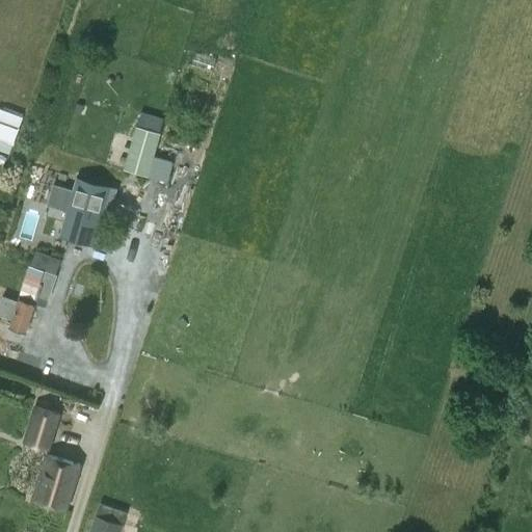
[(0,105),(0,149),(11,153),(25,113),(0,105)]
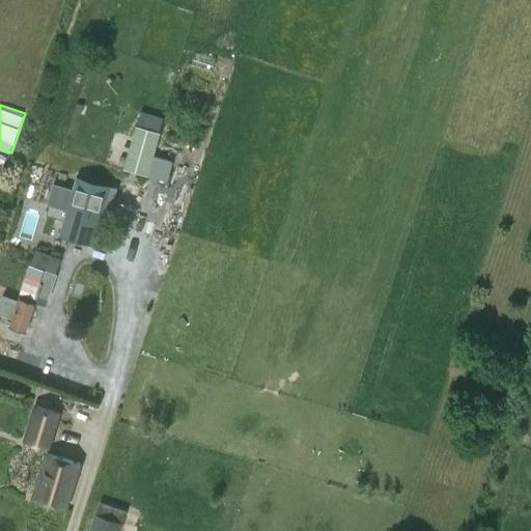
[(164,128),(166,116),(140,110),(137,121),(164,128)]
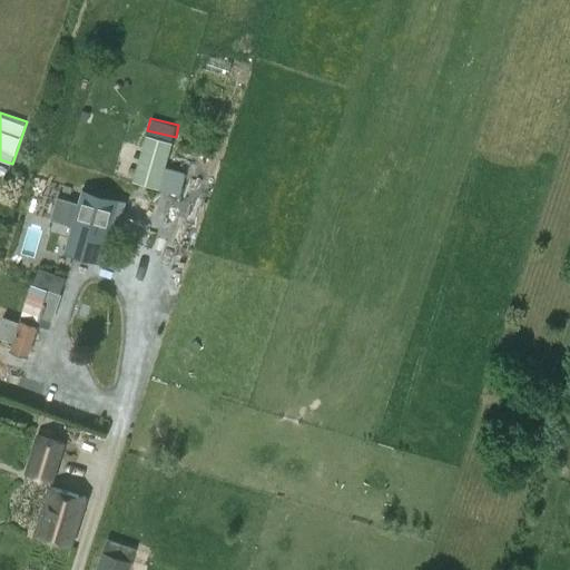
[(160,188),(174,143),(147,135),(134,180),(160,188)]
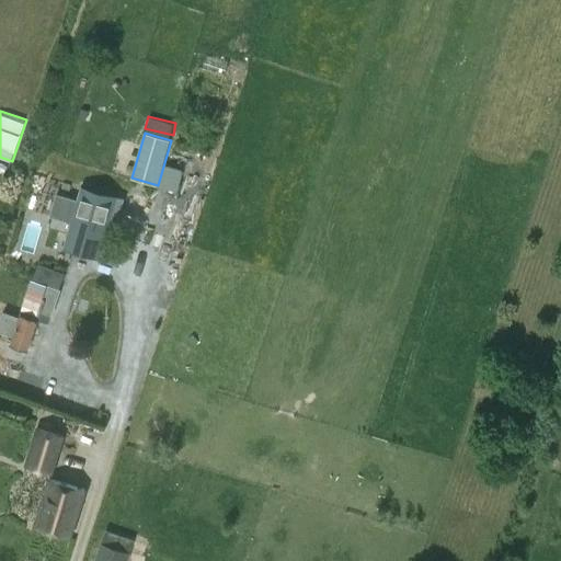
[(81,185),(78,195),(77,201),(56,194),(53,206),(49,216),(71,222),(66,239),(101,249),(116,195),(81,185)]
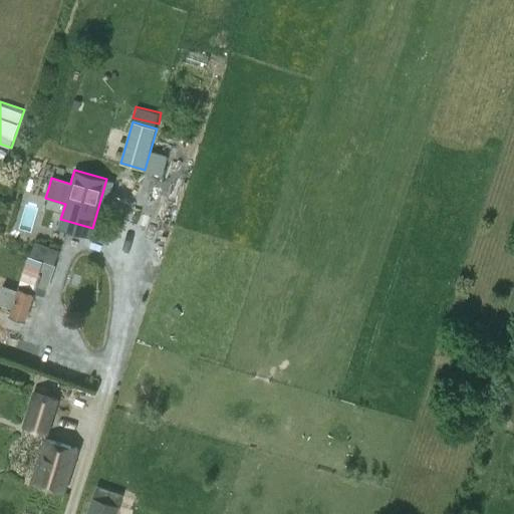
[(29,254),(28,254),(16,290),(3,286),(0,293),(0,304),(11,308),(8,314),(24,320),(36,284),(46,287),(53,266),(52,265),(57,251),(34,242),(29,254)]
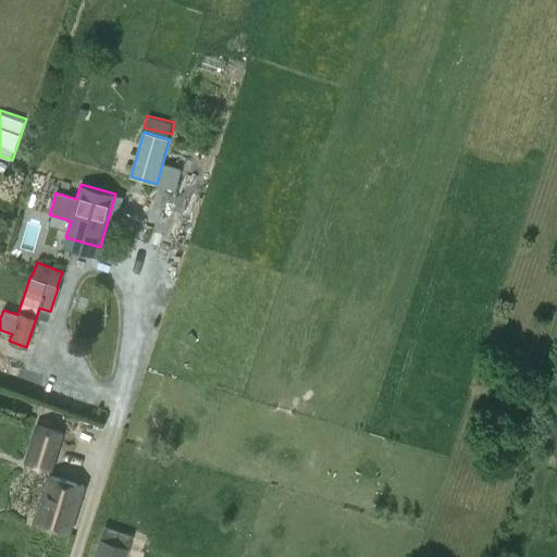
[(23,462),(52,471),(63,432),(34,424),(23,462)]
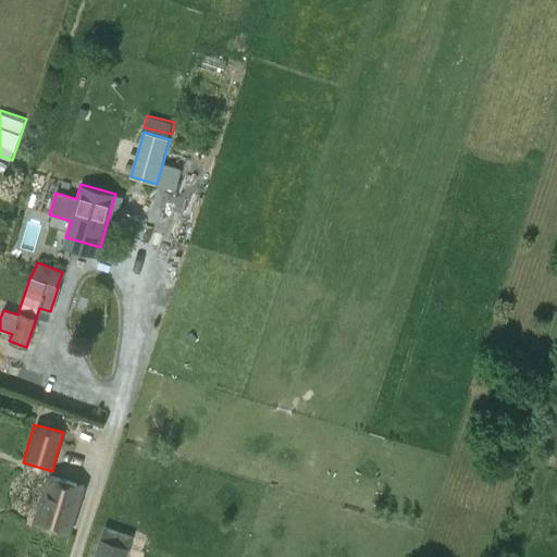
[(70,533),(84,486),(47,475),(33,522),(70,533)]
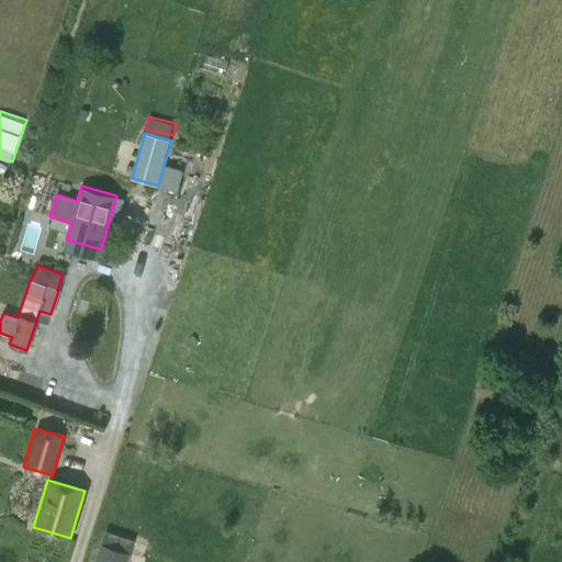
[(125,561),(133,541),(105,532),(94,561),(125,561)]
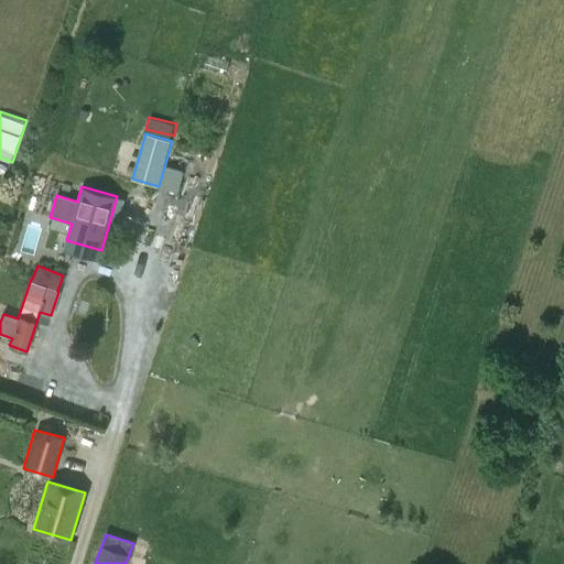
All buildings are outlined.
